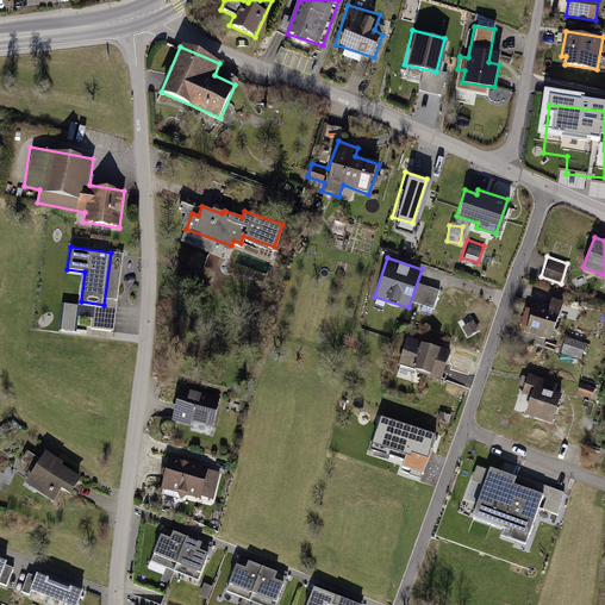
[(438,288),(422,282),(415,303),(431,307),(438,288)]
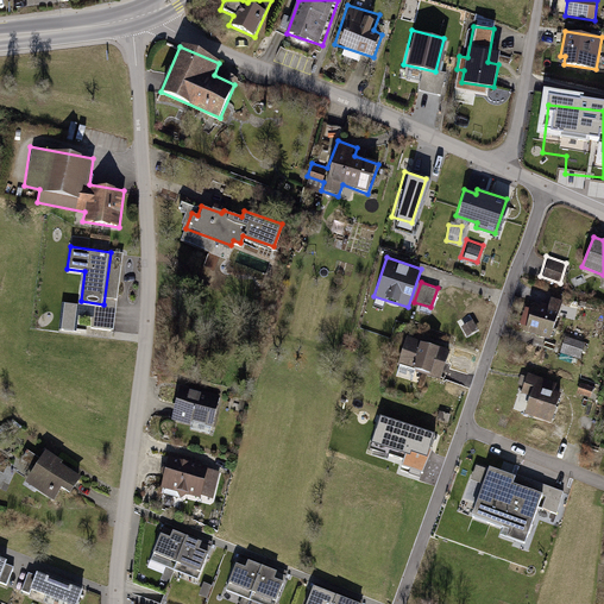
[(549,303),(532,300),(530,306),(522,303),(518,321),(528,323),(527,331),(557,337),(564,299),(551,296),(549,303)]
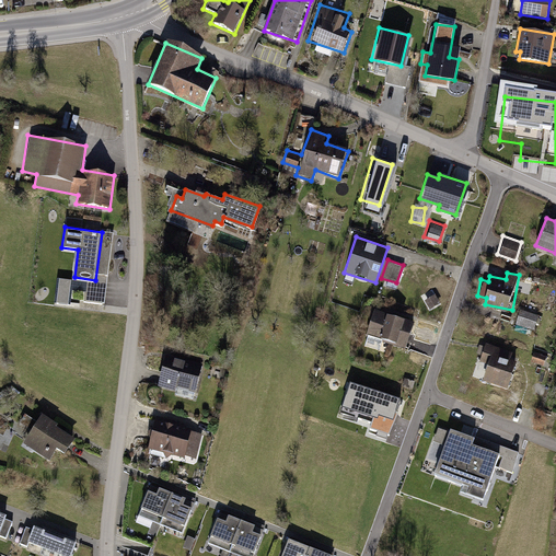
[(67,302),(68,277),(56,277),(55,302),(67,302)]
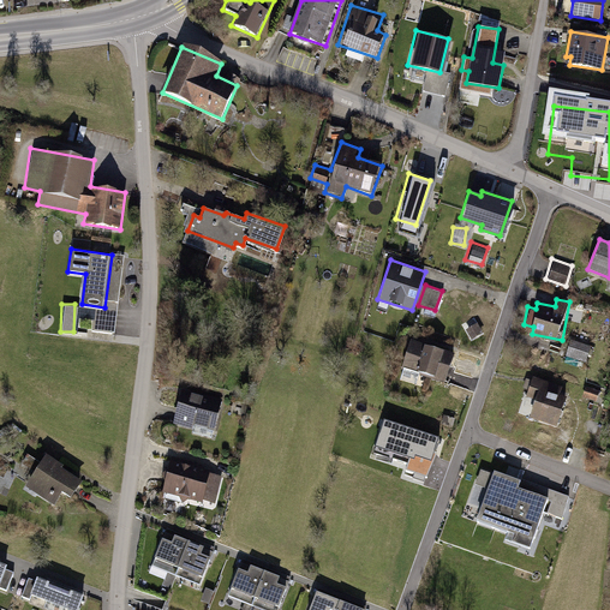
[(591,345),(567,338),(563,353),(587,360),(591,345)]
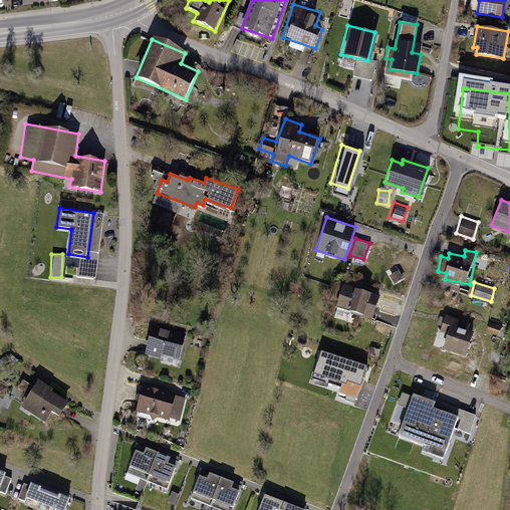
[(379,295),(343,284),(336,307),(371,318),(379,295)]
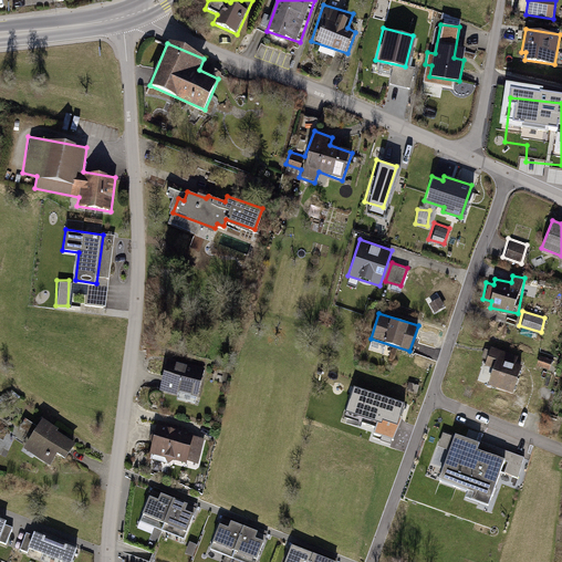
[(519,355),(490,346),(485,363),(493,366),(487,384),(514,393),(523,364),(517,361),(519,355)]
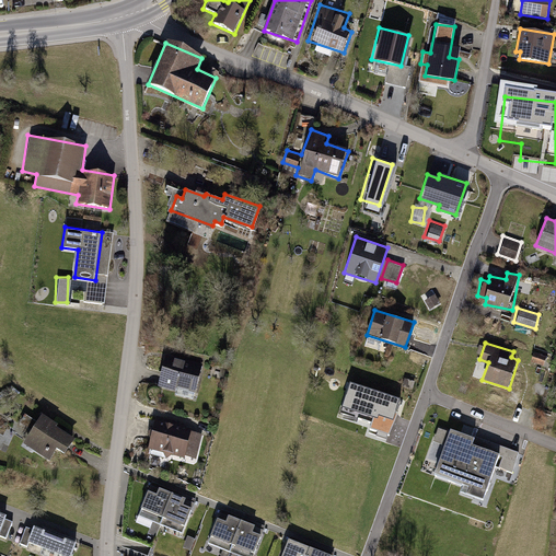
[(545,355),(531,350),(528,360),(542,365),(545,355)]
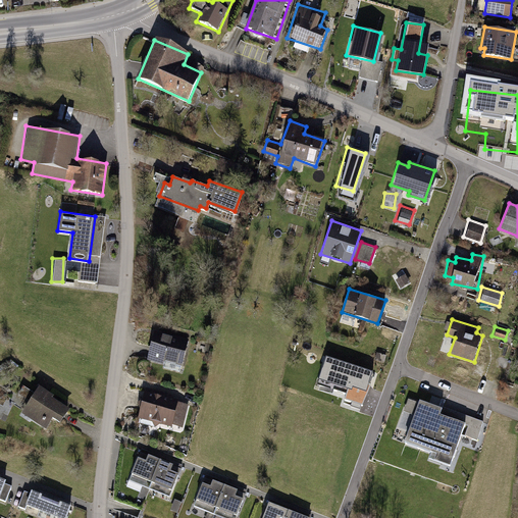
[(190,340),(156,330),(148,360),(183,369),(190,340)]
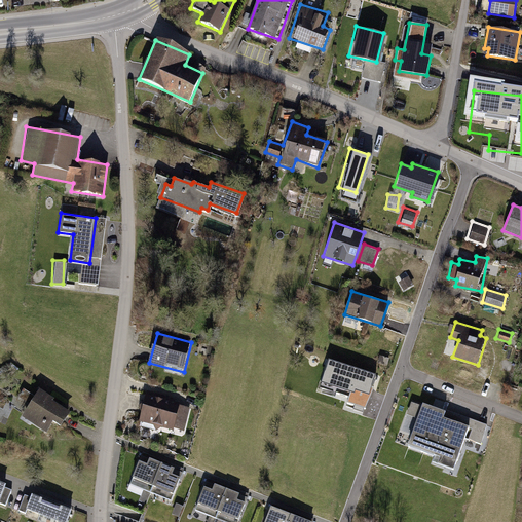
[(372,372),(326,358),(317,384),(345,394),(343,400),(363,406),(370,384),(369,383),(372,372)]
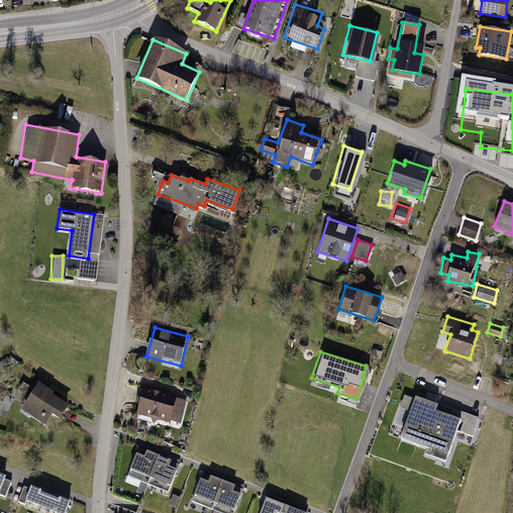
[(74,400),(39,380),(23,406),(48,421),(54,413),(63,418),(74,400)]
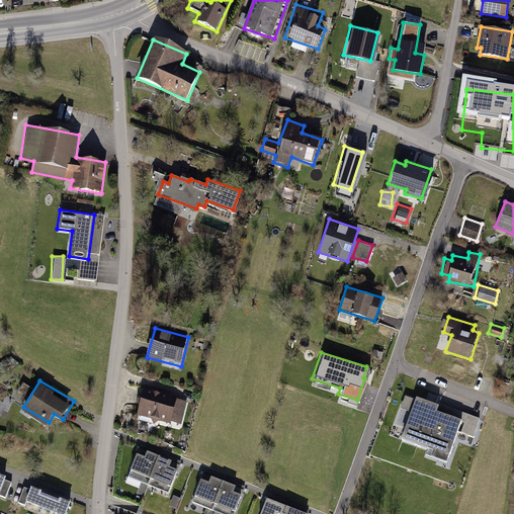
[(177,393),(146,386),(139,415),(179,425),(185,400),(176,398),(177,393)]
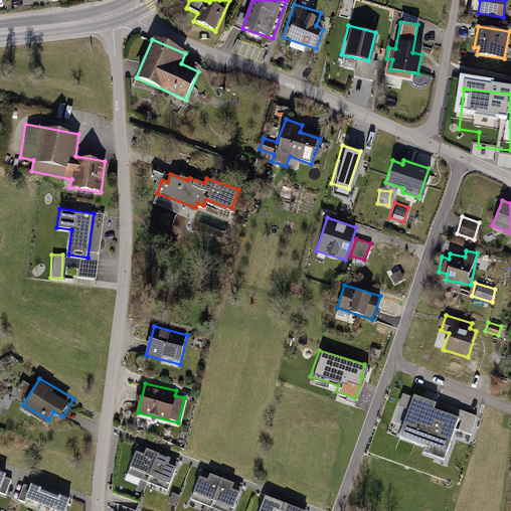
[(433,401),(411,393),(396,434),(422,444),(420,450),(434,455),(436,449),(443,451),(459,410),(441,403),(439,409),(431,406),(433,401)]
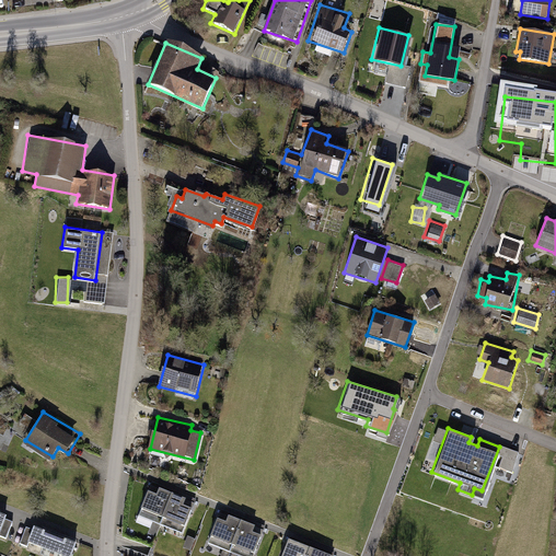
[(136,512),(158,521),(169,491),(155,487),(158,483),(149,479),(136,512)]
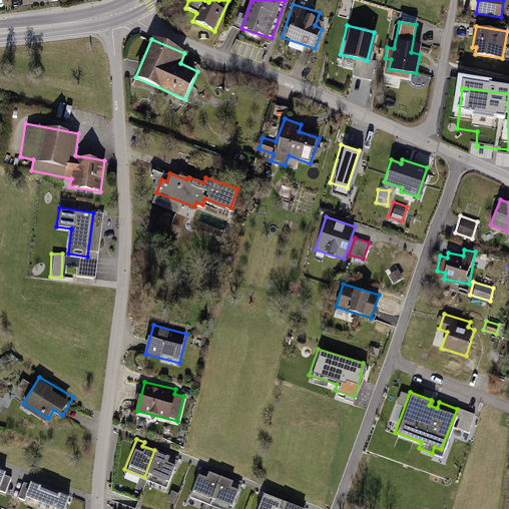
[(166,455),(154,450),(144,477),(163,485),(175,454),(167,451),(166,455)]
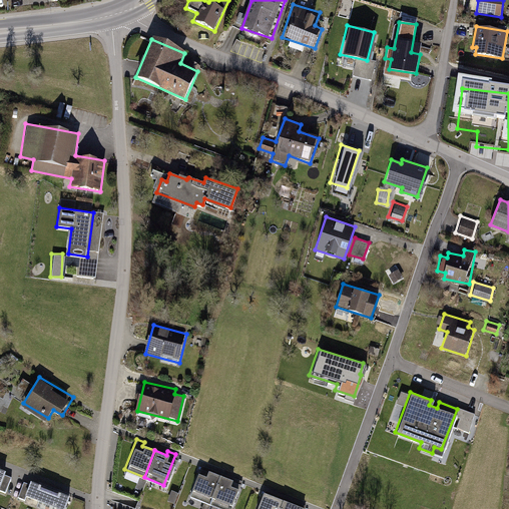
[(187,494),(207,502),(217,475),(206,471),(207,467),(199,464),(187,494)]
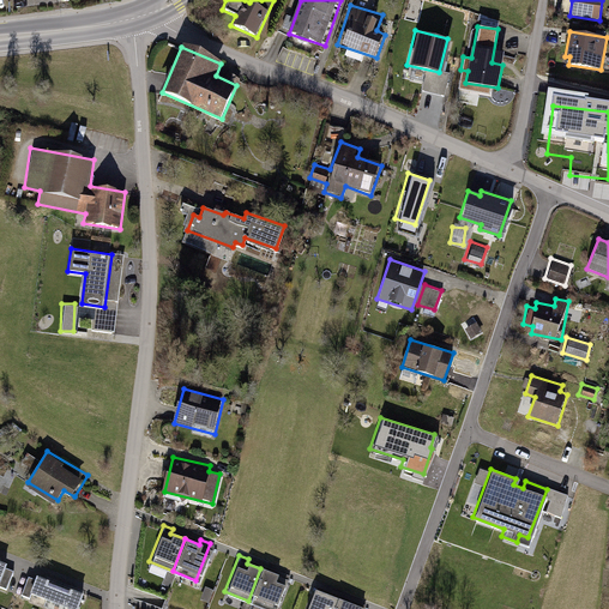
[(275,574),(260,568),(248,601),(270,608),(271,608),(287,573),(277,570),(275,574)]
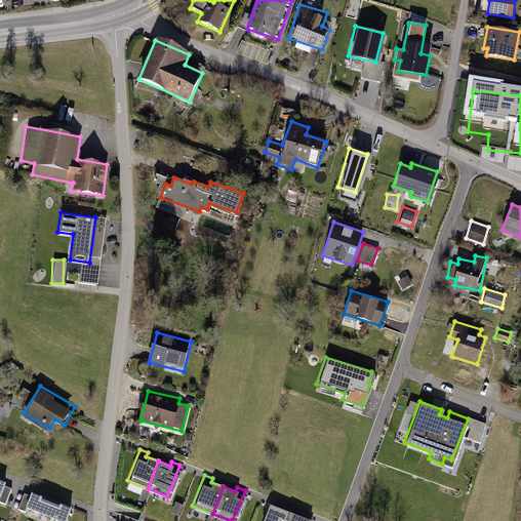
[(68,520),(74,507),(33,490),(27,506),(65,520),(68,520)]
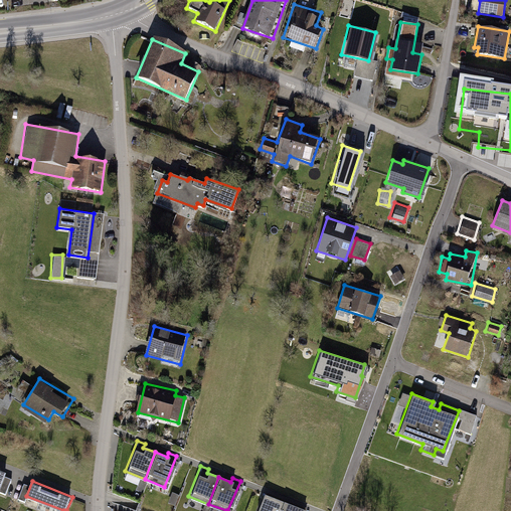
[(256,510),(279,510),(283,502),(271,497),(272,493),(264,490),(256,510)]
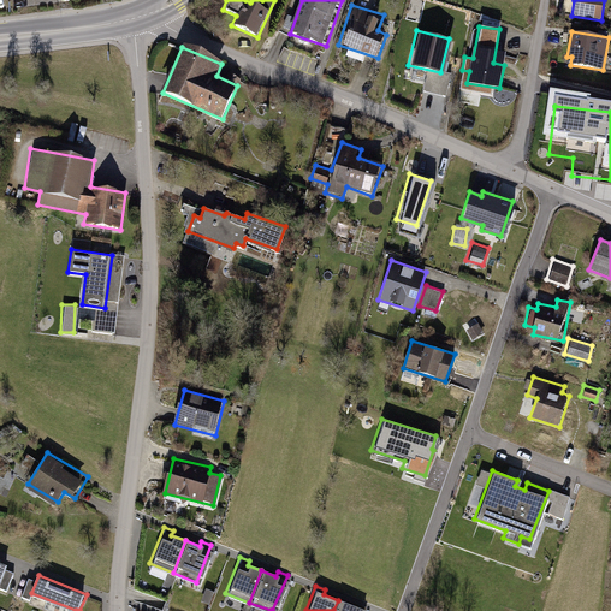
[(351,605),(338,600),(333,610),(360,610),(363,604),(353,600),(351,605)]
